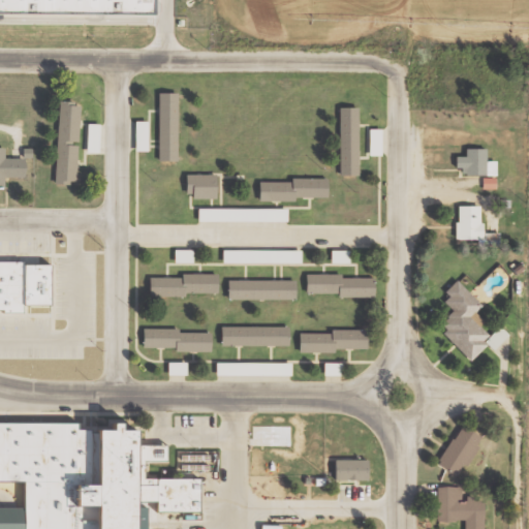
[(0,0),(0,21),(146,23),(146,0),(0,0)]
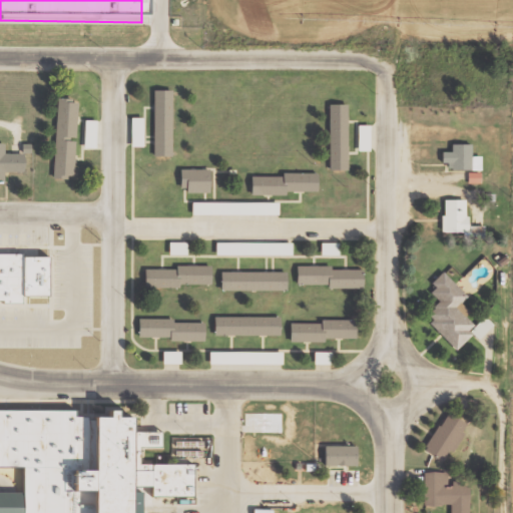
[(172,156),(172,89),(154,89),(154,156),(172,156)]
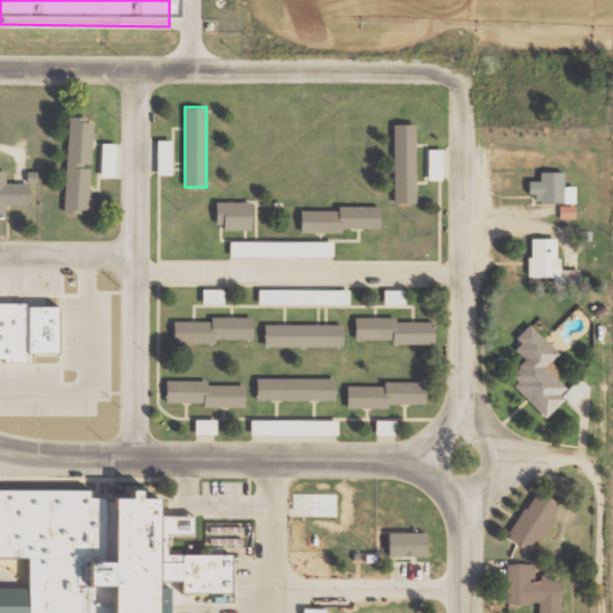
[(93,119),(68,117),(65,213),(89,214),(93,119)]
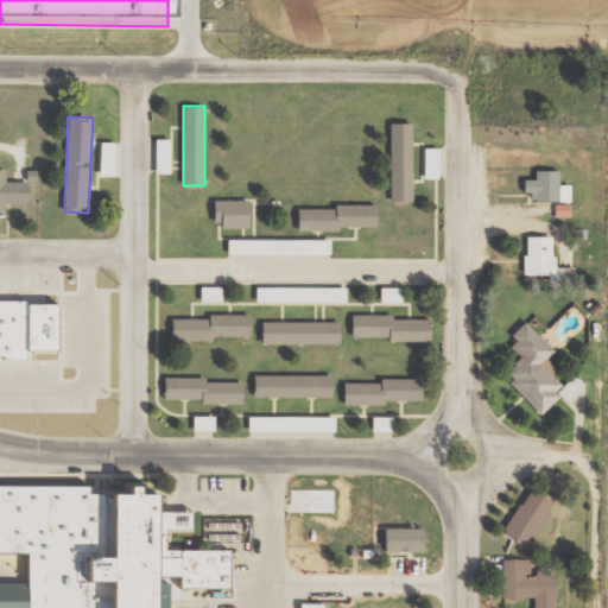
[(390,202),(412,202),(412,124),(390,124),(390,202)]
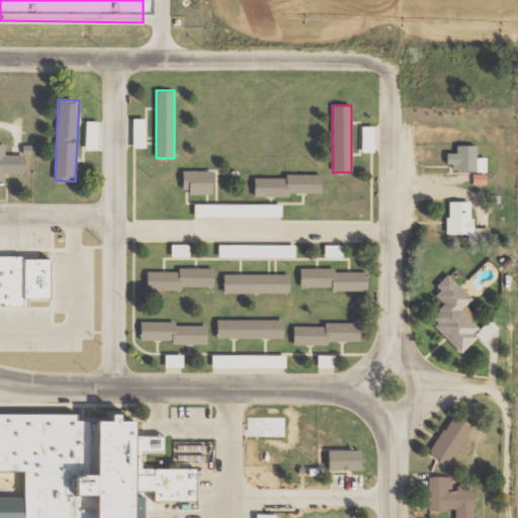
[(143,148),(142,118),(131,118),(131,148),(143,148)]
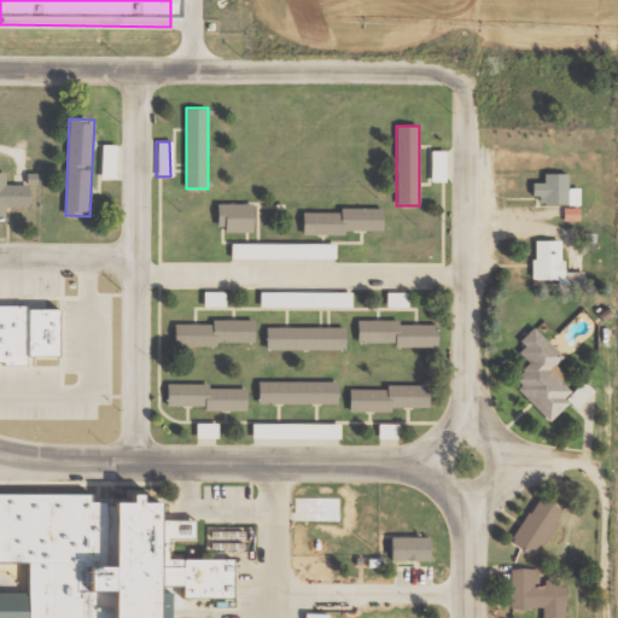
[(99,178),(114,179),(115,145),(100,144),(99,178)]
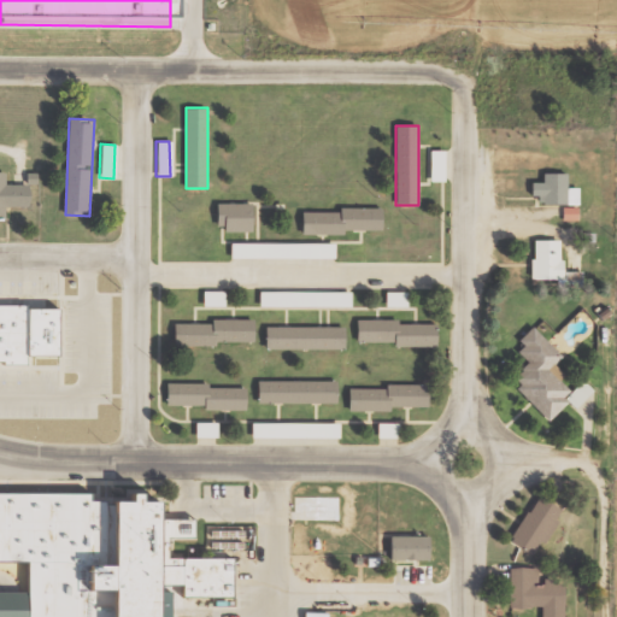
[(444,151),(428,150),(428,181),(442,181),(444,151)]
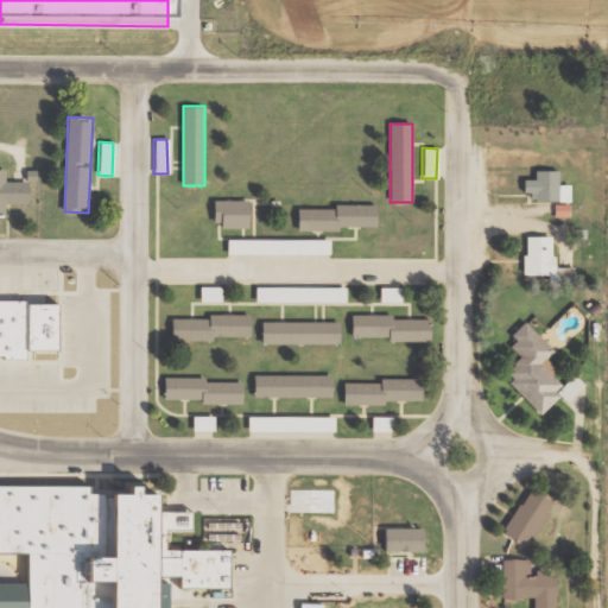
[(0,216),(6,216),(6,204),(31,204),(31,182),(5,182),(5,170),(0,170),(0,216)]
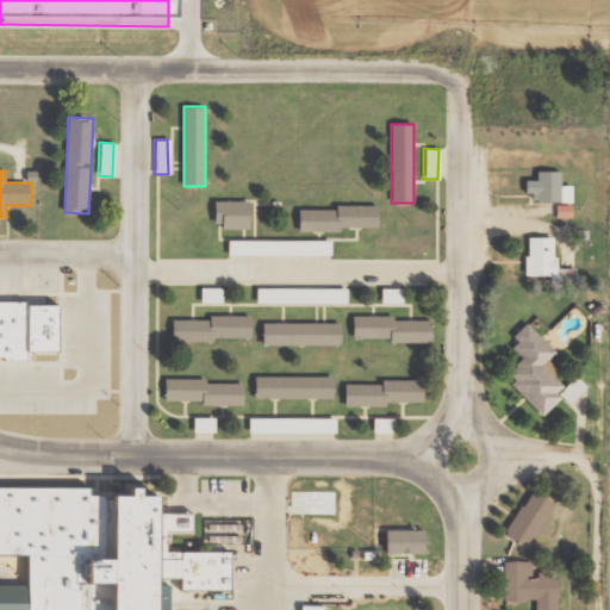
[(523,180),(522,193),(531,194),(531,203),(571,203),(571,185),(559,185),(559,172),(534,170),(534,180),(523,180)]
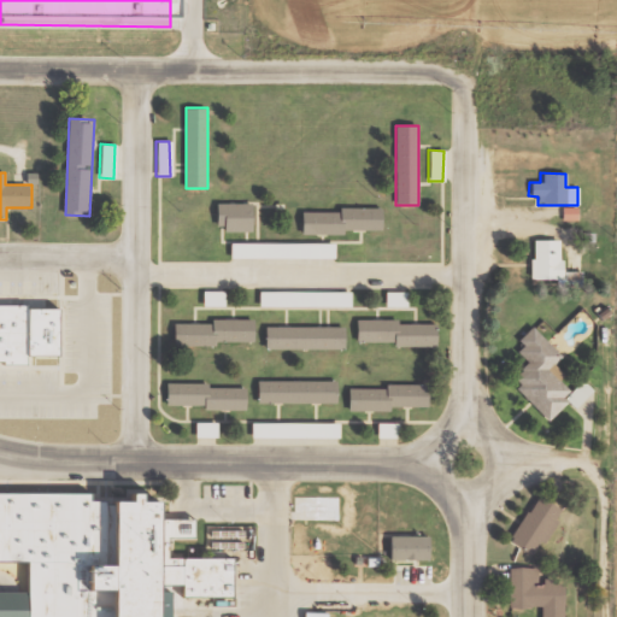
[(253,204),(217,204),(217,231),(253,231),(253,204)]
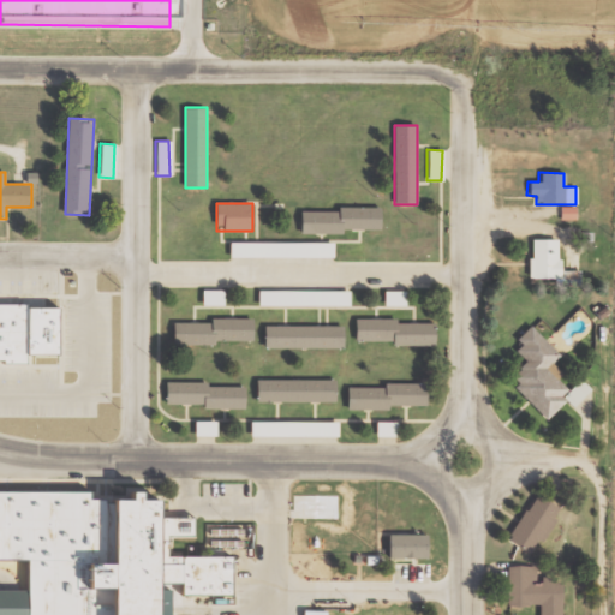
[(574,220),(574,207),(559,207),(559,219),(574,220)]
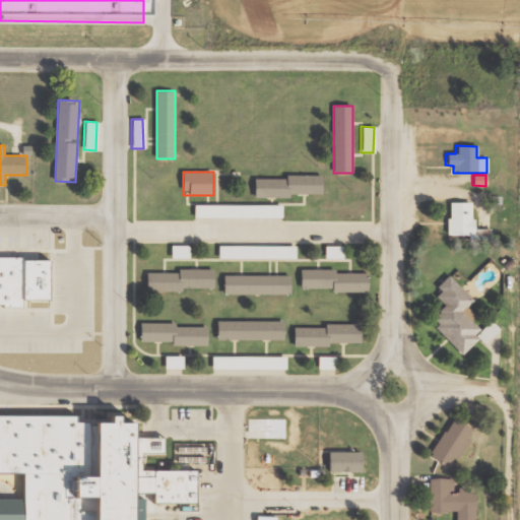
[(255,197),(322,197),(322,177),(255,177),(255,197)]
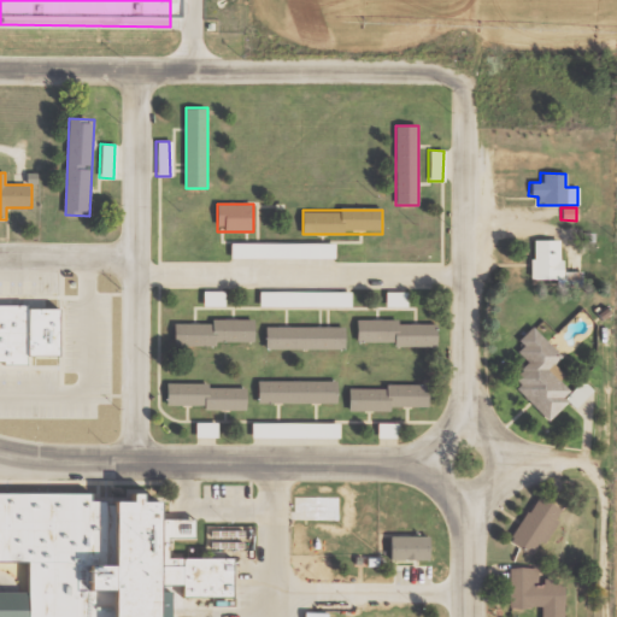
[(530,278),(559,278),(559,239),(529,240),(530,278)]
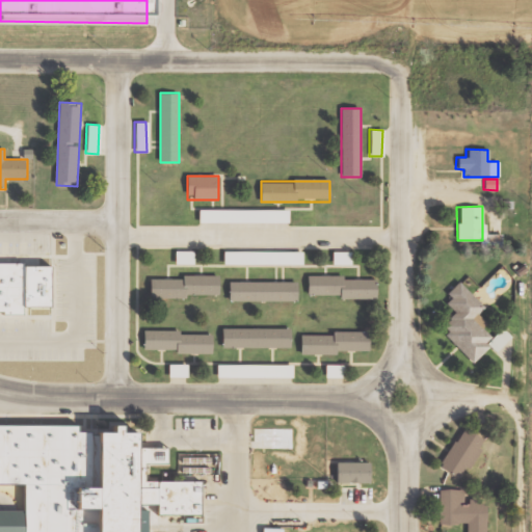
[(287,222),(287,210),(197,209),(197,222),(287,222)]
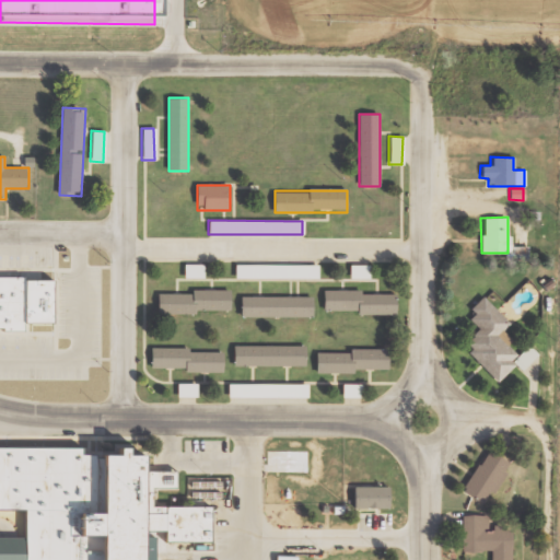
[(202,277),(202,264),(183,264),(183,277),(202,277)]
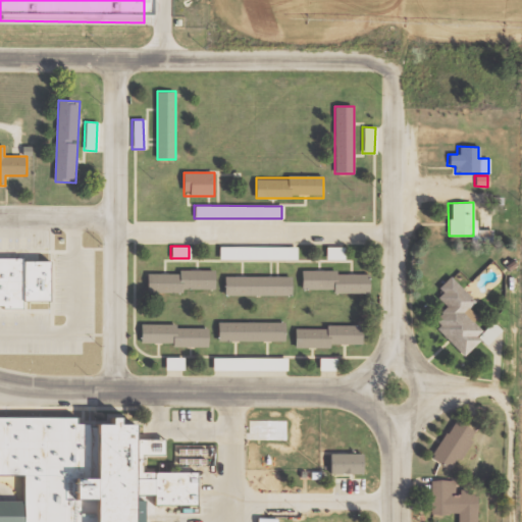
[(218,258),(296,259),(296,247),(218,246),(218,258)]
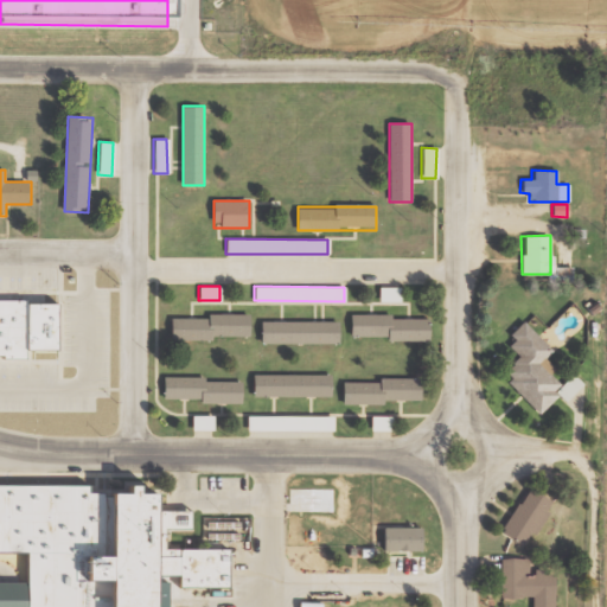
[(398,287),(377,287),(378,301),(398,301),(398,287)]
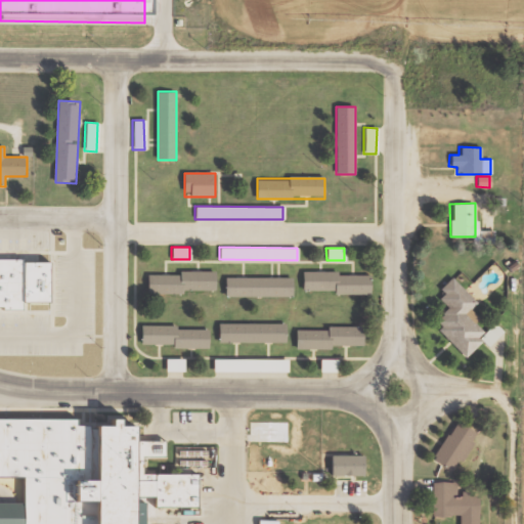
[(0,316),(16,317),(16,310),(43,311),(44,271),(16,270),(16,266),(0,265),(0,316)]
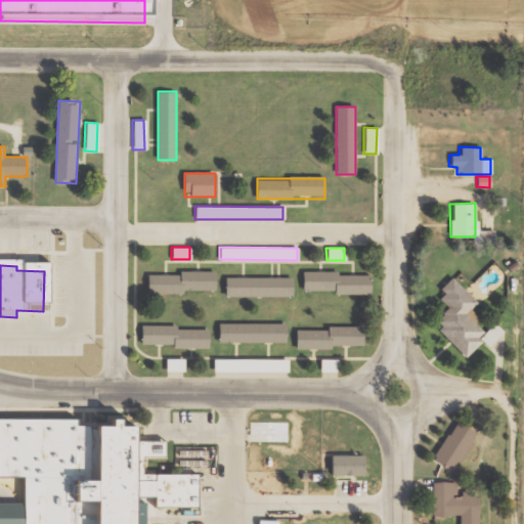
[(216,272),(148,272),(148,293),(216,293),(216,272)]
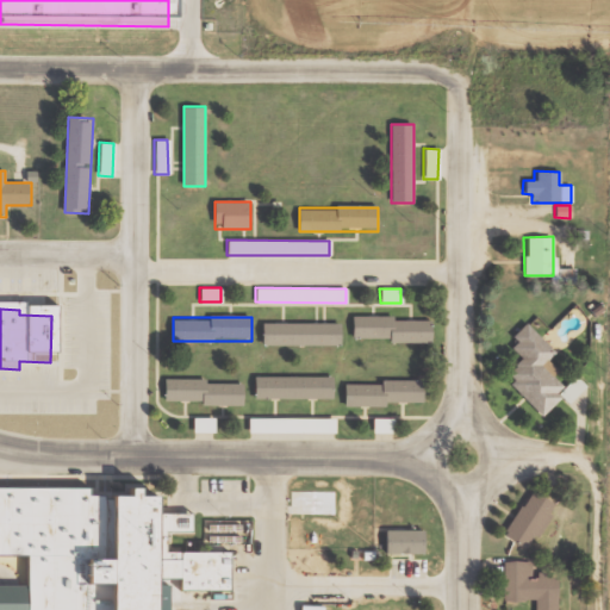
[(354,318),(354,342),(433,342),(433,318),(354,318)]
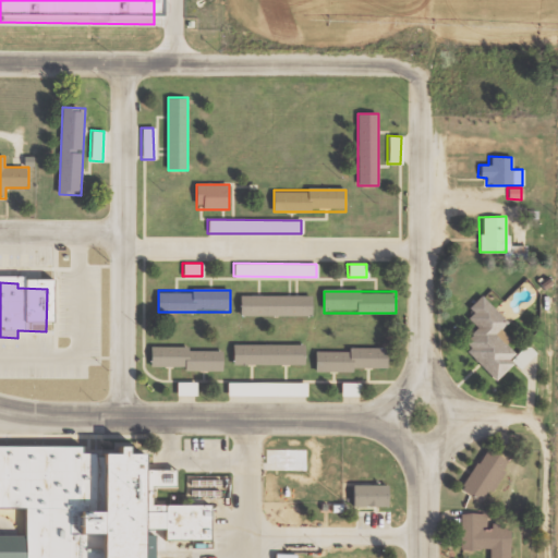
[(312,295),(241,295),(241,315),(312,315),(312,295)]
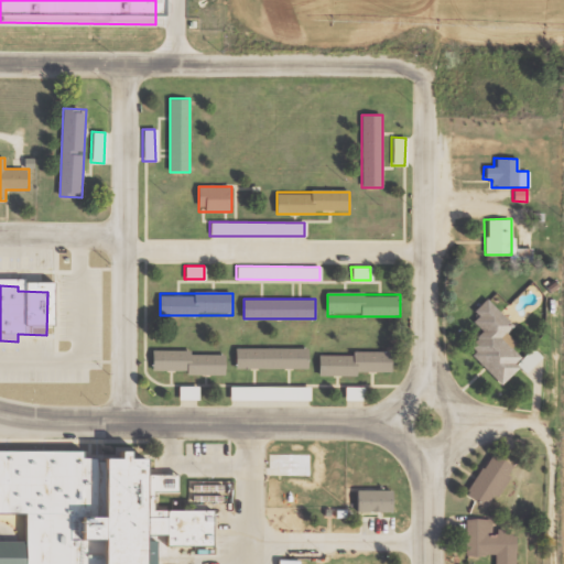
[(512,325),(486,300),(468,320),(481,332),(465,349),(501,383),(518,367),(524,373),(540,357),(530,347),(520,358),(509,347),(514,342),(505,333),(512,325)]
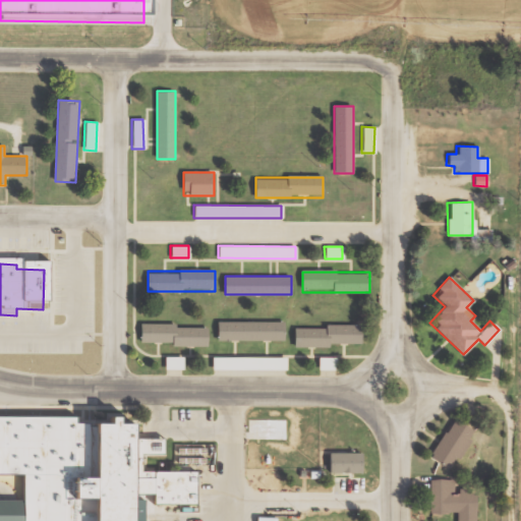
[(285,340),(285,322),(219,322),(219,340),(285,340)]
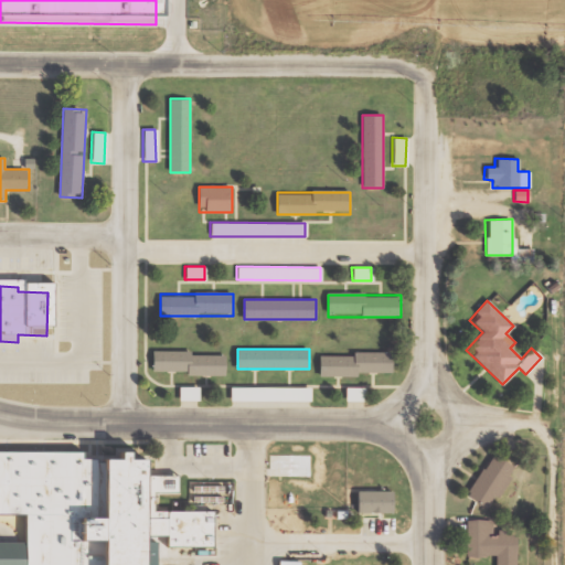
[(225,374),(225,353),(152,353),(152,374),(225,374)]
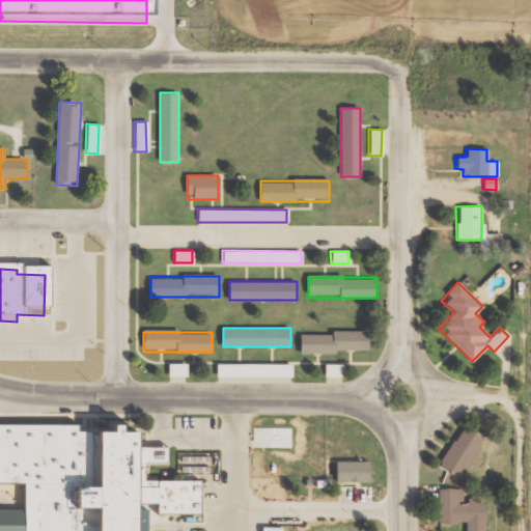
[(301,333),(301,353),(368,353),(368,332),(301,333)]
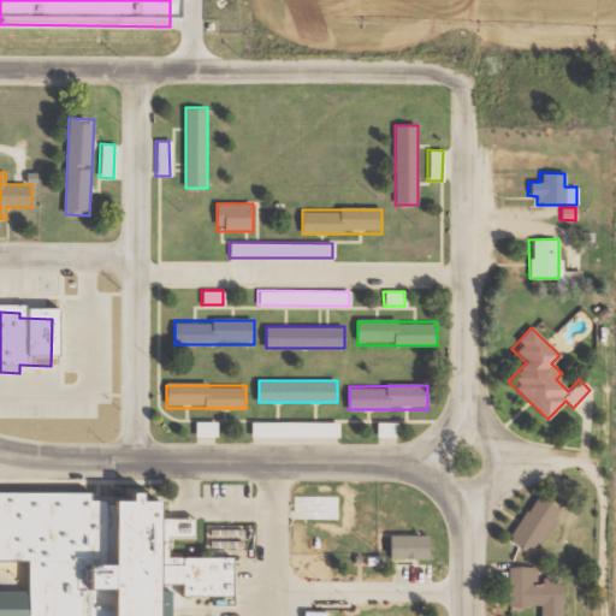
[(193,437),(215,437),(215,421),(194,421),(193,437)]
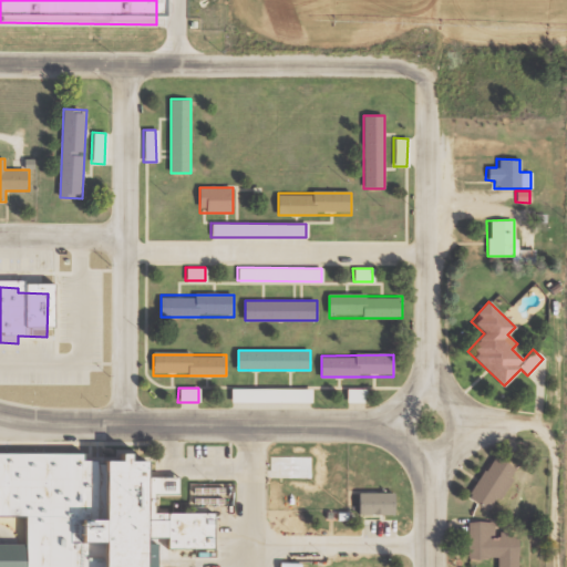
[(232,389),(232,402),(312,402),(312,389),(232,389)]
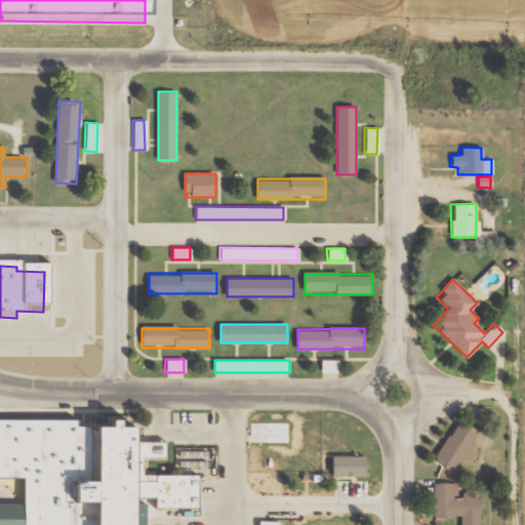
[(320,372),(337,372),(337,360),(319,361),(320,372)]
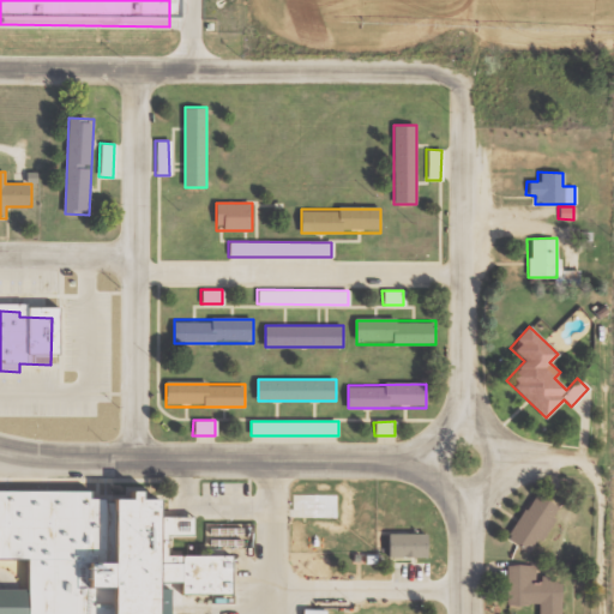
[(555,507),(534,493),(505,537),(530,553),(553,518),(549,516),(555,507)]
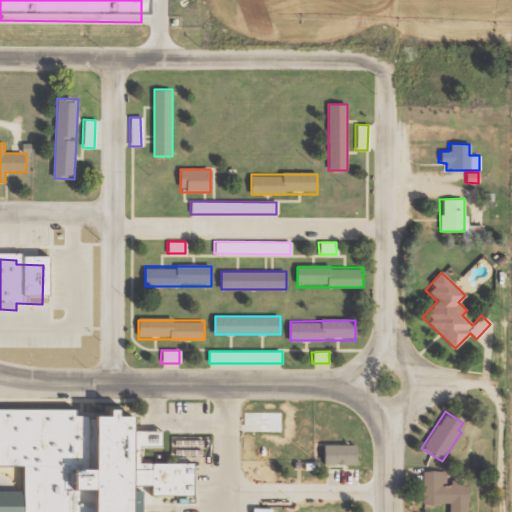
[(0,418),(0,474),(17,474),(16,500),(0,500),(0,511),(121,511),(122,495),(143,495),(143,505),(186,505),(187,471),(134,470),(135,455),(155,455),(155,438),(122,437),(122,431),(106,431),(107,425),(97,425),(97,433),(80,433),(80,425),(66,425),(66,420),(0,418)]
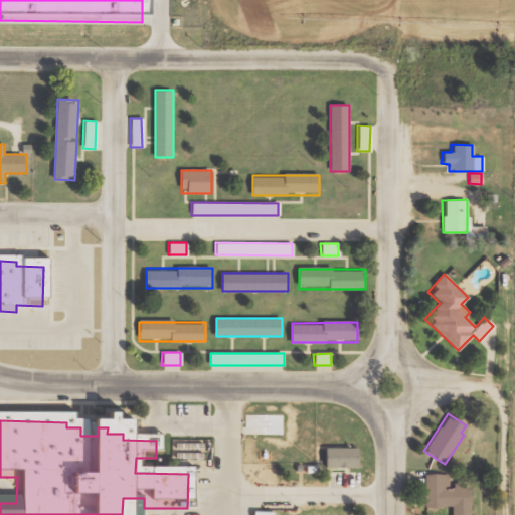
[(322,451),(321,472),(353,473),(353,452),(322,451)]
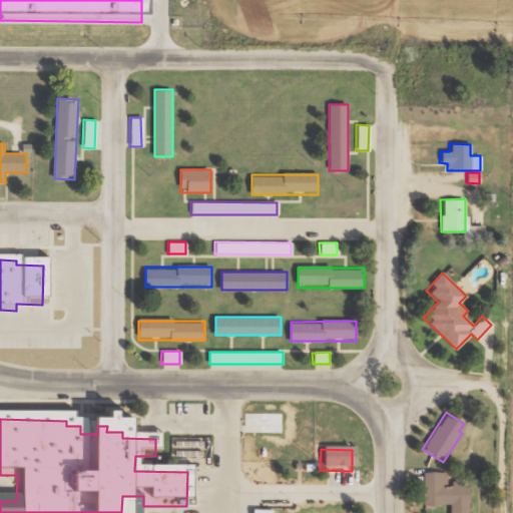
[(467,512),(468,484),(446,484),(446,472),(423,472),(423,505),(449,505),(449,512),(467,512)]
